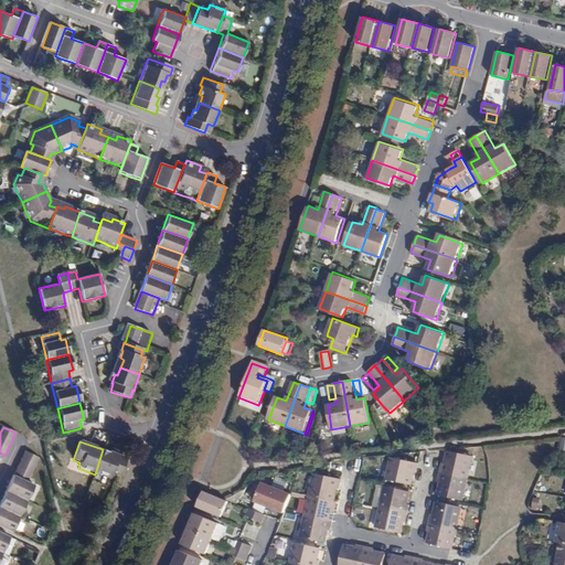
[(103,449),(95,475),(109,479),(112,475),(119,478),(126,458),(103,449)]
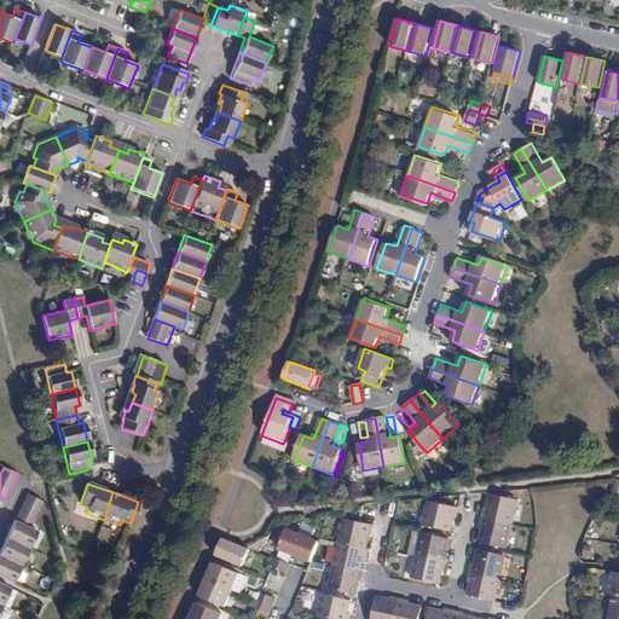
[(482,518),(512,524),(516,501),(491,496),(489,508),(485,507),(482,518)]
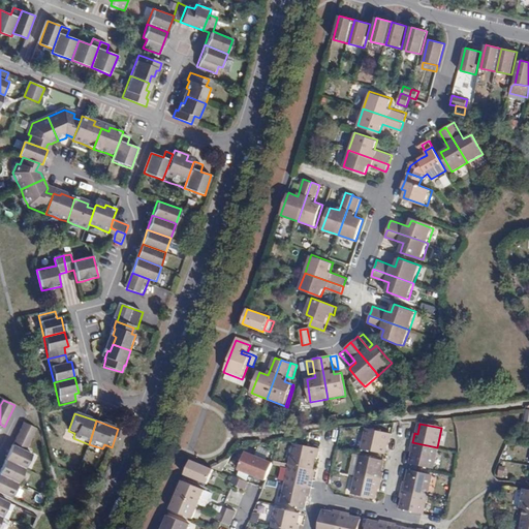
[(23,425),(11,447),(25,454),(35,431),(23,425)]
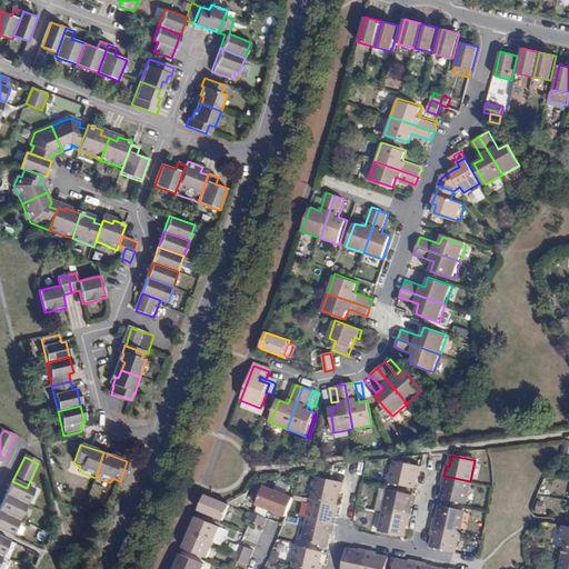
[(420,476),(421,468),(391,462),(388,480),(413,487),(416,476),(420,476)]
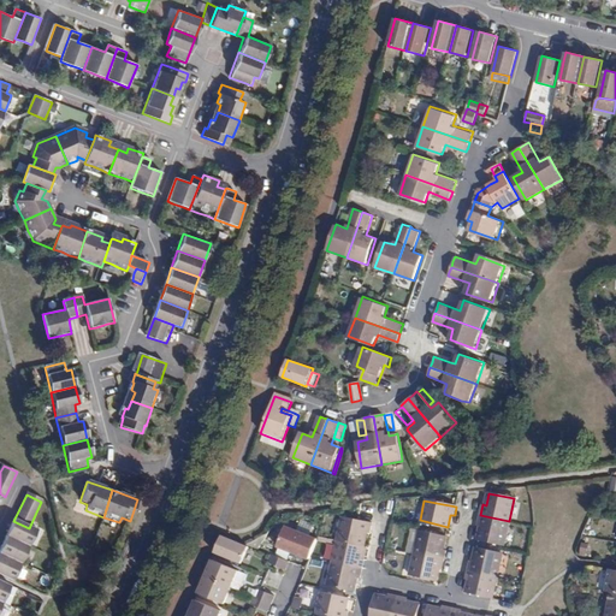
[(504,545),(509,521),(480,515),(478,525),(481,526),(478,539),(490,543),(504,545)]
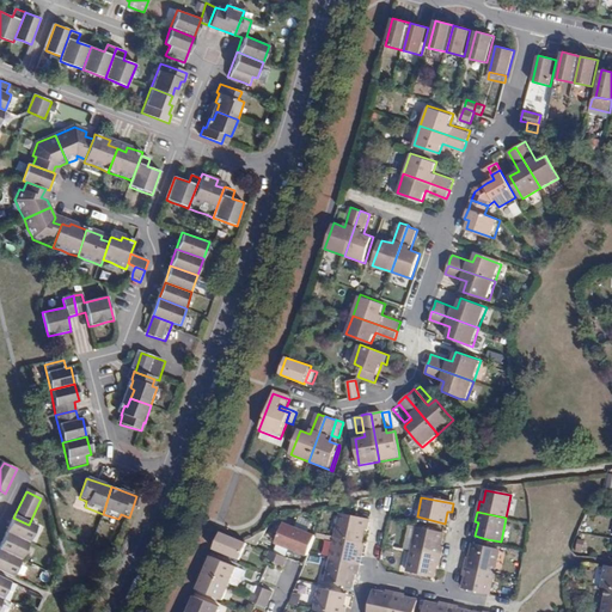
[(371,519),(341,513),(336,537),(361,543),(365,528),(368,530),(371,519)]
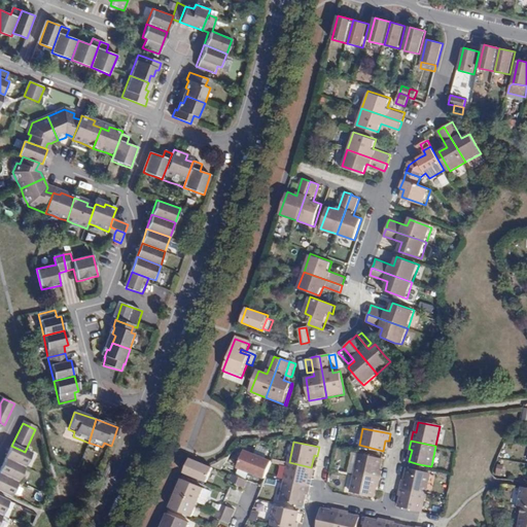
[(4,460),(23,468),(30,454),(25,452),(11,446),(4,460)]
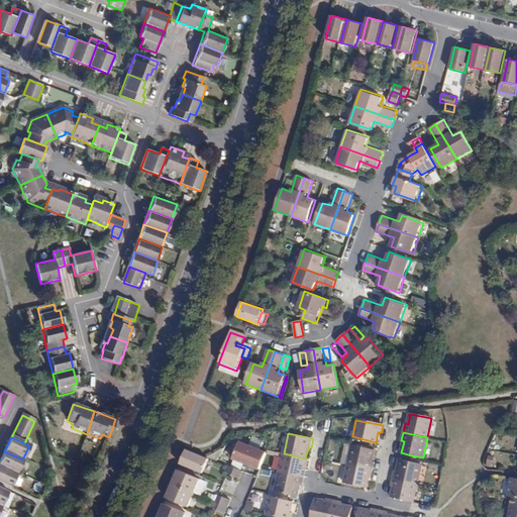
[(232,458),(260,470),(266,453),(267,452),(239,442),(232,458)]
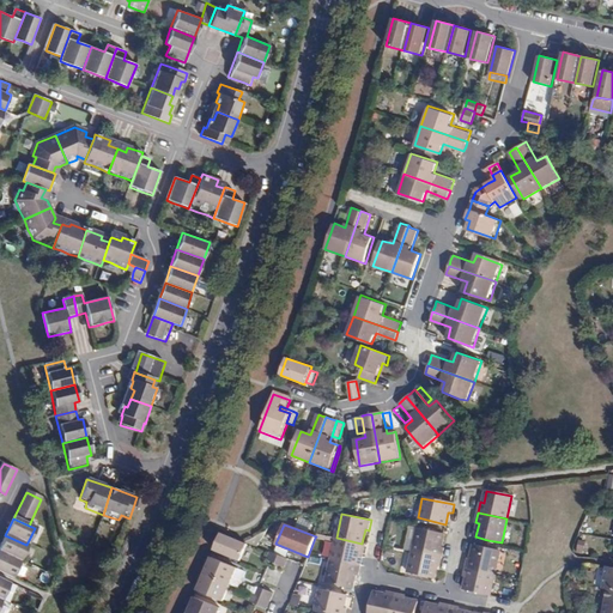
[(410,551),(442,558),(444,547),(441,547),(444,534),(416,527),(410,551)]
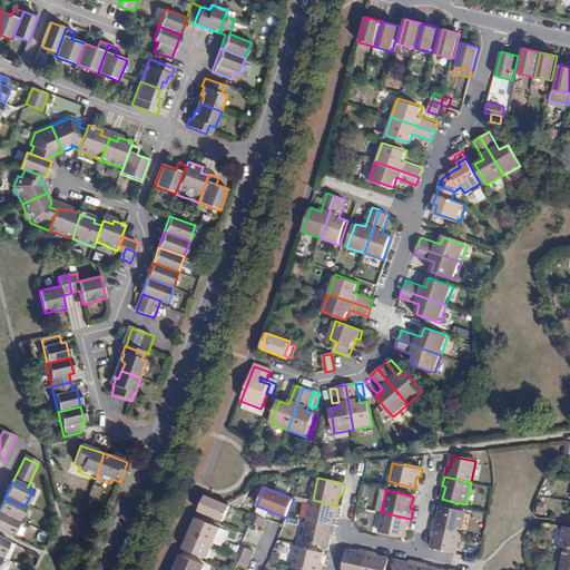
[(231,505),(205,495),(199,511),(223,521),(231,505)]
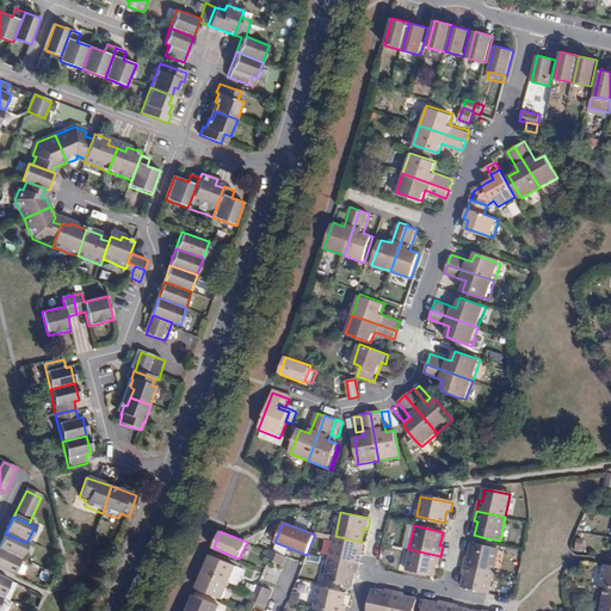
[(331,557),(335,536),(316,531),(315,535),(314,536),(325,537),(321,555),(331,557)]
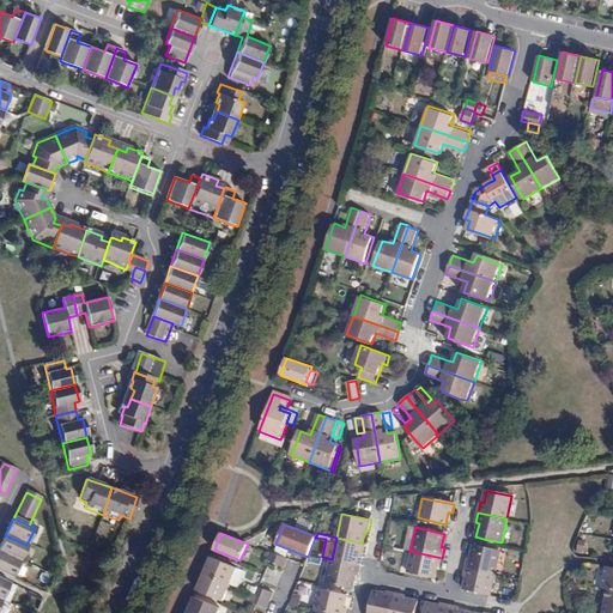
[(0,552),(19,562),(26,545),(5,535),(0,545),(0,552)]
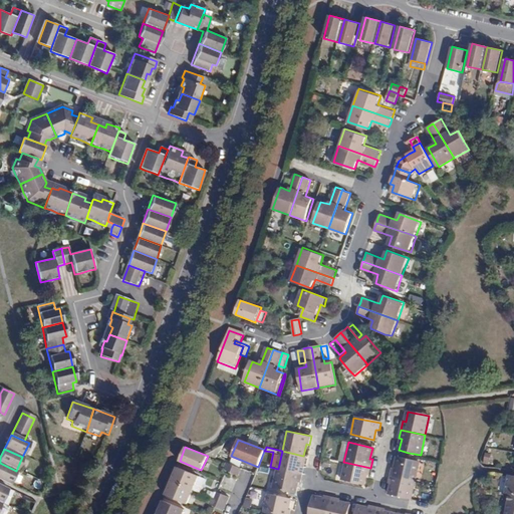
[(303,456),(282,451),(278,469),(302,474),(304,467),(301,466),(303,456)]
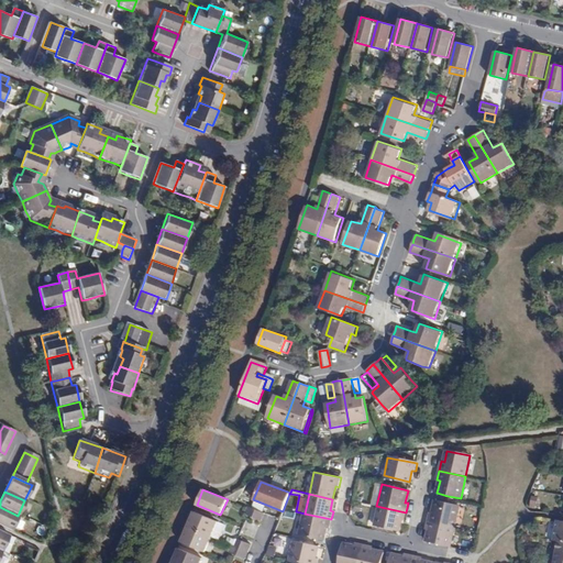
[(460,506),(445,503),(435,500),(433,512),(430,512),(428,521),(454,528),(460,506)]
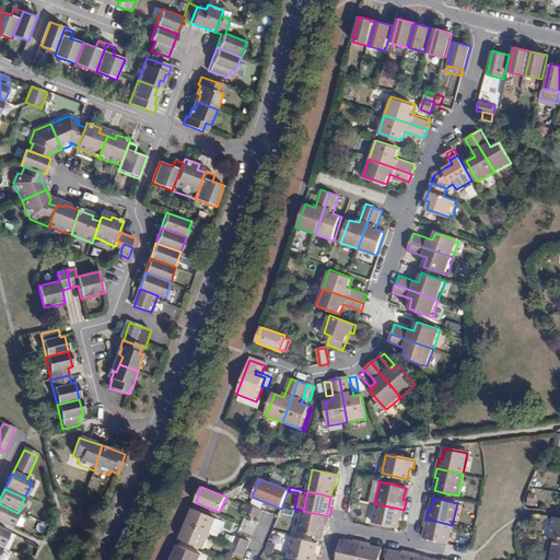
[(403,517),(404,510),(374,503),(370,523),(396,528),(399,517),(403,517)]
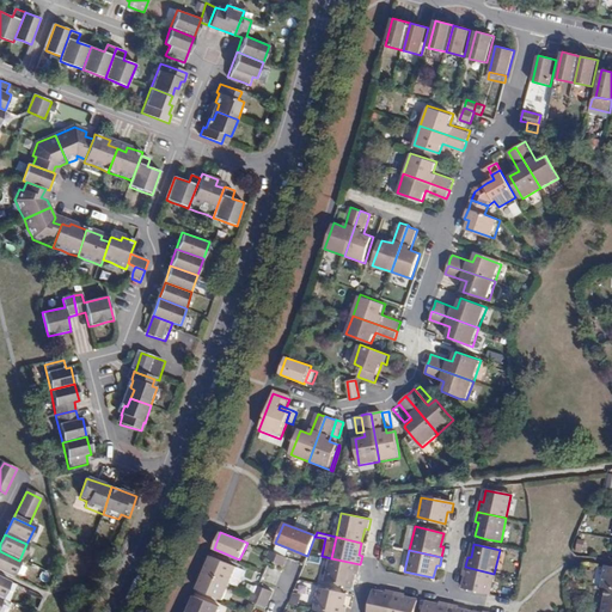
[(19,561),(0,551),(0,570),(11,576),(19,561)]
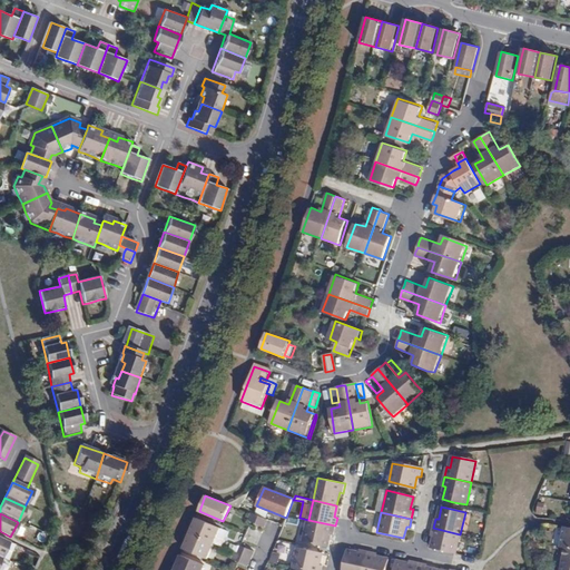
[(267,520),(252,513),(248,520),(265,527),(267,520)]
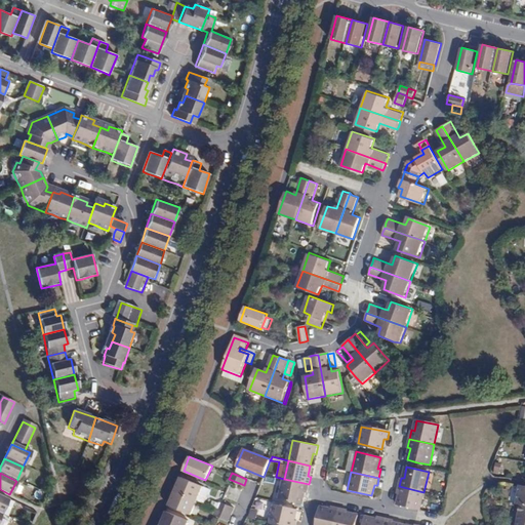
[(203,486),(180,477),(174,491),(198,500),(203,486)]
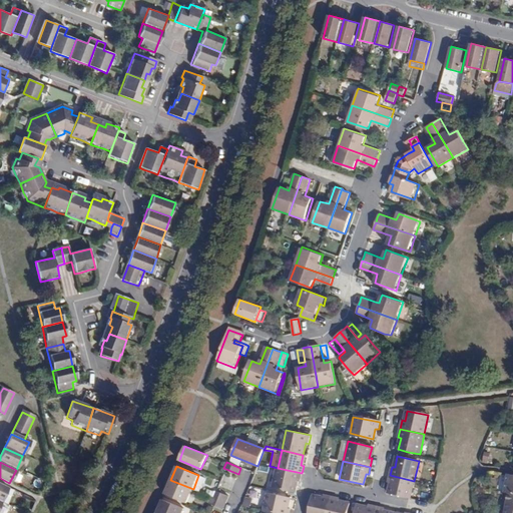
[(273,488),(295,492),(298,481),(301,482),(302,473),(278,468),(273,488)]
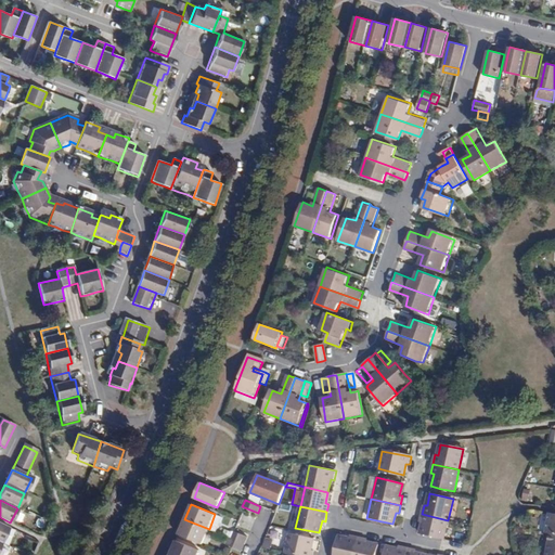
[(549,533),(554,533),(554,513),(547,513),(544,532),(549,533)]
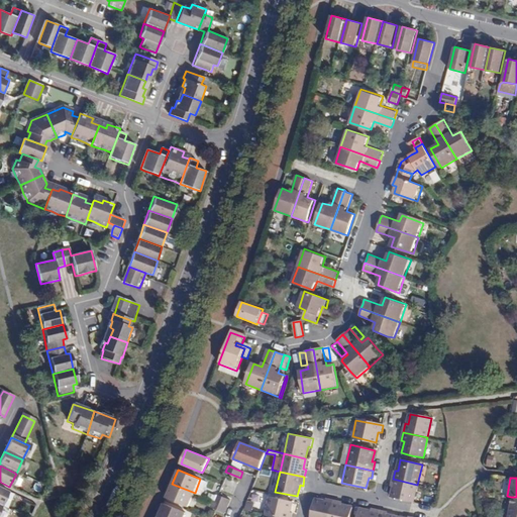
[(414,502),(417,485),(393,479),(391,486),(394,487),(392,497),(414,502)]
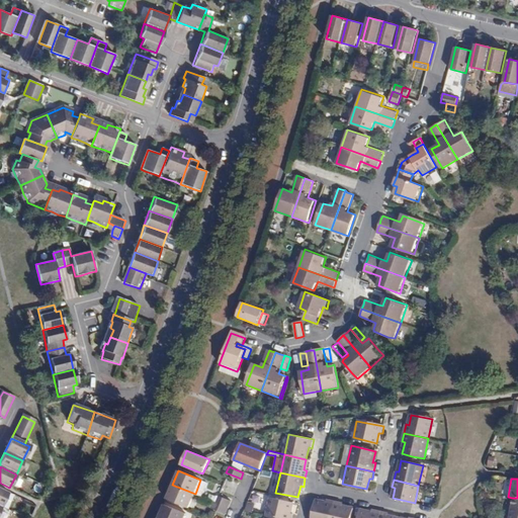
[(170,491),(167,499),(189,508),(195,494),(172,485),(170,491)]
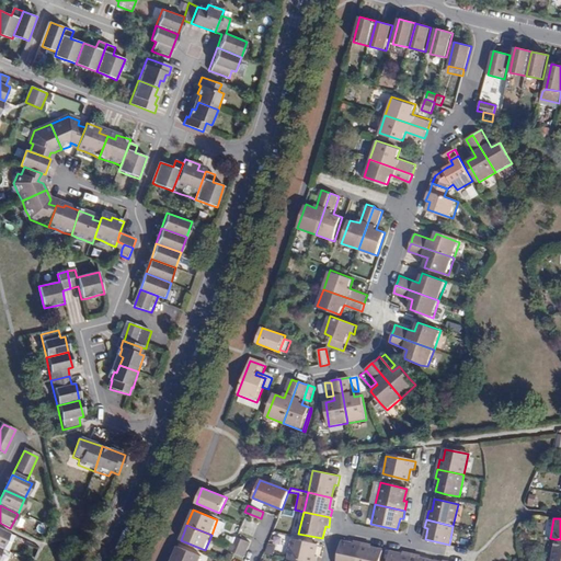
[(251,542),(235,536),(231,544),(248,550),(251,542)]
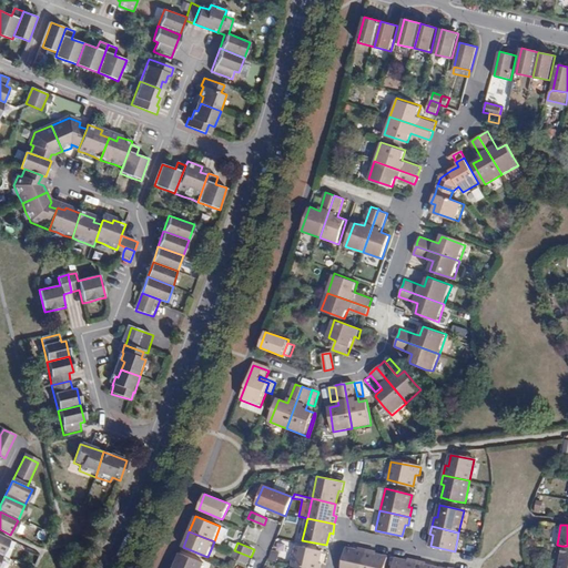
[(295,546),(292,565),(304,567),(320,567),(322,564),(318,563),(321,551),(295,546)]
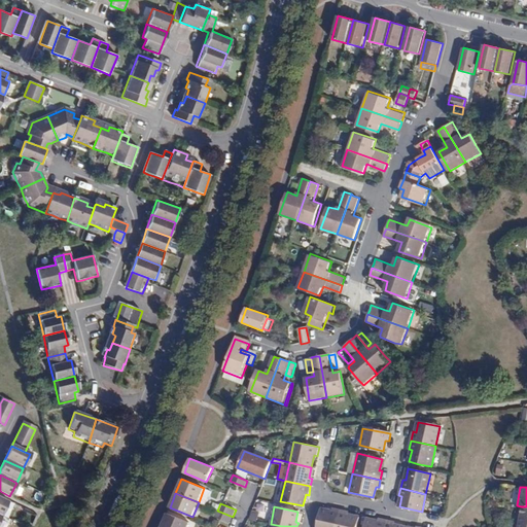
[(517,526),(526,526),(526,506),(521,506),(517,526)]
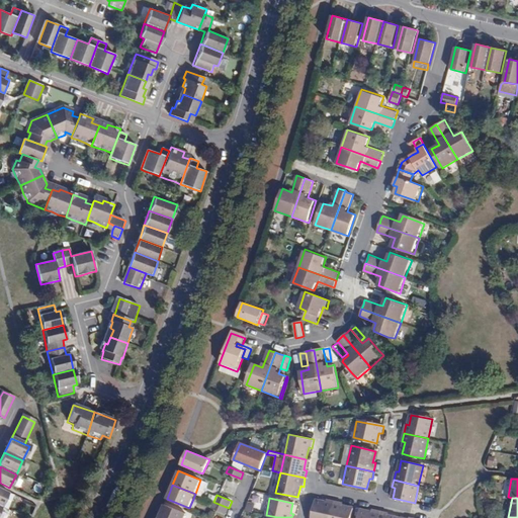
[(311,517),(330,517),(334,501),(327,499),(326,502),(316,500),(311,517)]
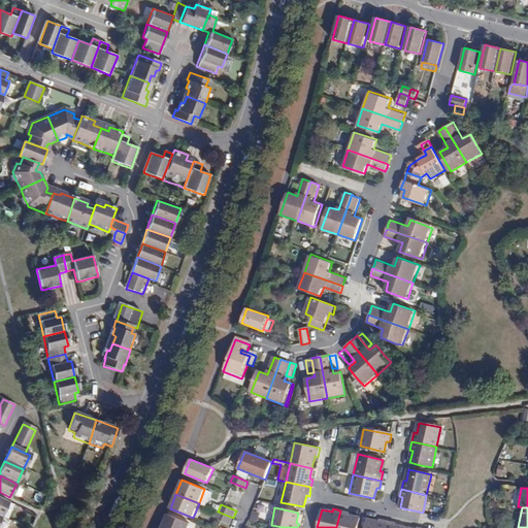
[(358,527),(359,527),(361,518),(349,516),(350,513),(340,510),(336,527),(358,527)]
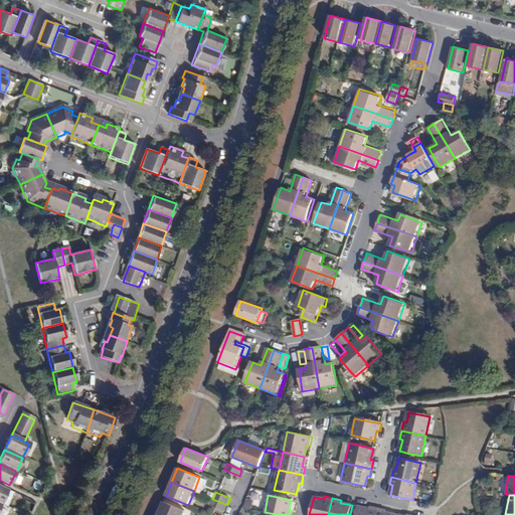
[(224,511),(227,505),(212,499),(209,504),(213,506),(224,511)]
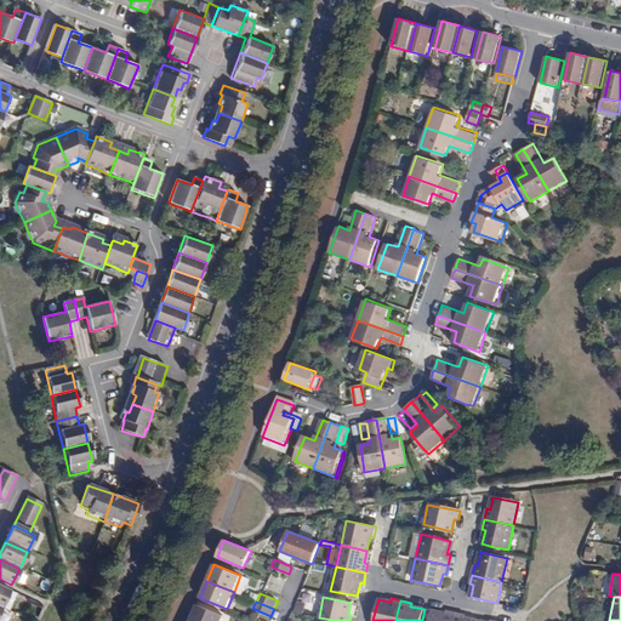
[(197,605),(189,620),(220,620),(223,615),(197,605)]
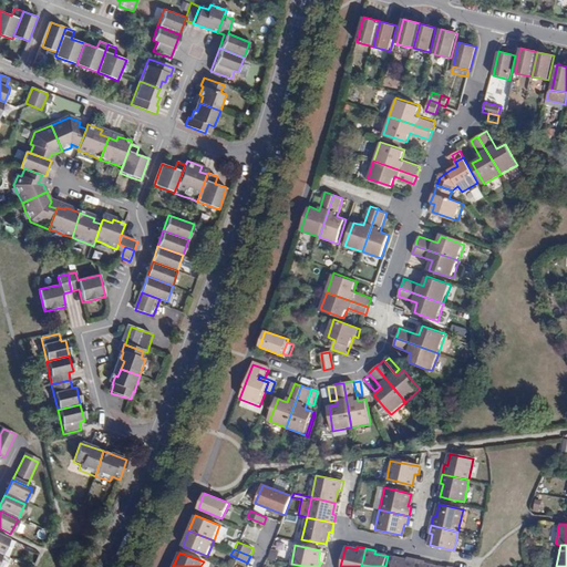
[(414,566),(416,559),(408,557),(406,560),(394,558),(391,566),(414,566)]
